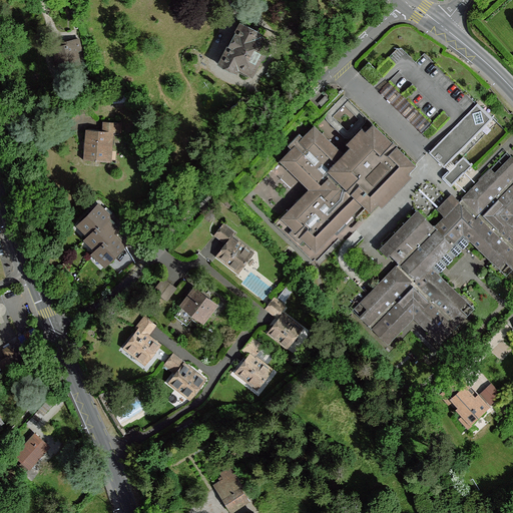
[(255,29),(244,24),(223,63),(235,69),(237,64),(251,71),(268,40),(253,32),(255,29)]
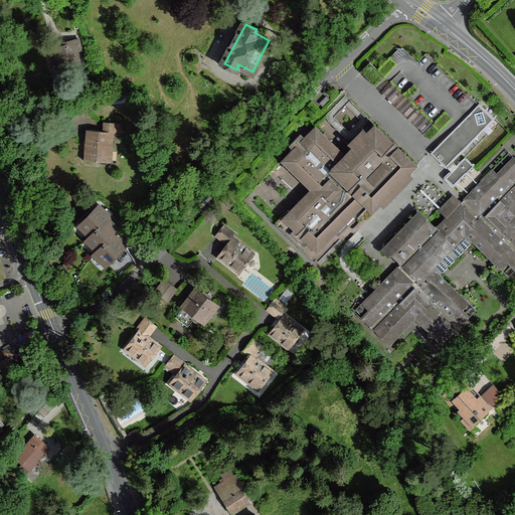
[(82,49),(79,39),(65,42),(66,45),(54,48),(60,69),(80,63),(77,51),(82,49)]
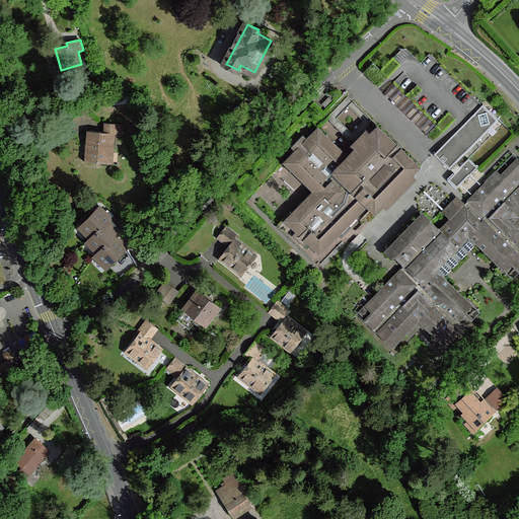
[(450,169),(499,120),(484,104),(441,148),(435,154),(450,169)]
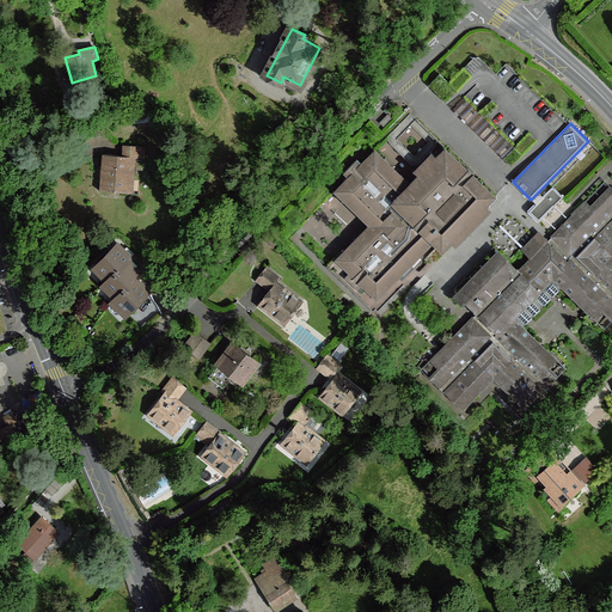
[(147,147),(122,145),(122,157),(136,158),(146,159),(147,147)]
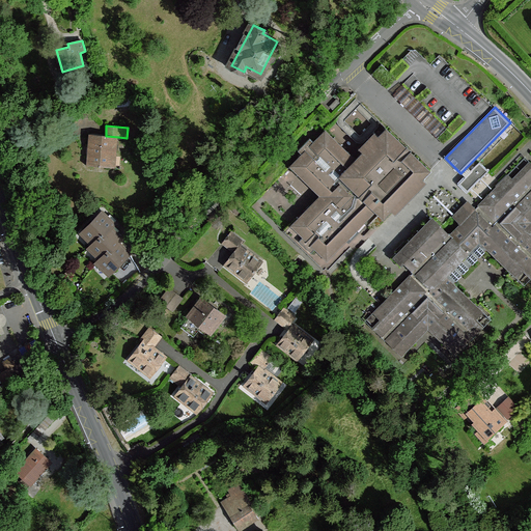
[(430,170),(387,129),(381,135),(364,151),(356,160),(334,138),(326,146),(317,138),(313,142),(310,138),(299,150),(302,155),(299,158),(306,166),(299,173),(320,196),(299,218),(307,225),(299,233),(303,238),(300,242),(311,253),(315,249),(319,253),(327,245),(335,253),(375,211),(384,218),(392,211),(423,178),(430,170)]
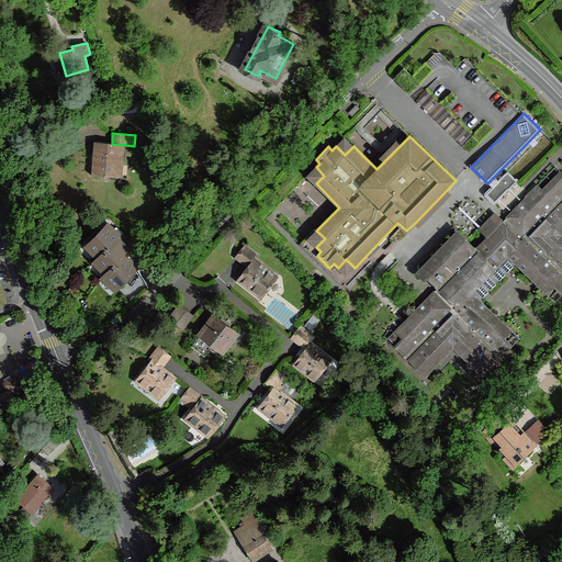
[(112,144),(92,142),(89,177),(122,179),(125,145),(112,144)]
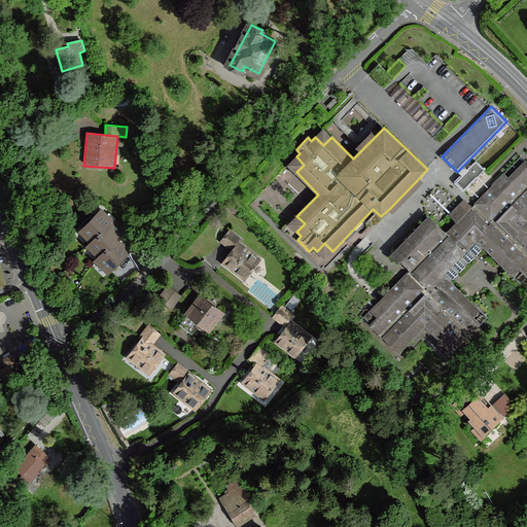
[(486,170),(477,161),(455,182),(464,191),(486,170)]
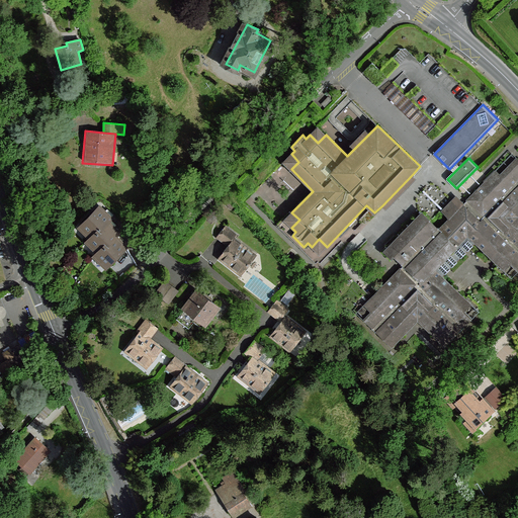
[(517,163),(512,170),(509,168),(501,176),(504,179),(493,190),(485,183),(464,203),(450,219),(439,230),(422,213),(387,248),(405,264),(383,286),(392,293),(380,305),(375,300),(369,308),(373,312),(366,319),(385,339),(389,336),(396,343),(406,334),(402,331),(418,315),(434,331),(432,333),(441,342),(448,335),(451,338),(481,308),(468,295),(462,301),(460,299),(456,304),(445,293),(452,285),(443,276),(477,242),(486,252),(493,244),(504,255),(500,259),(502,262),(498,265),(511,277),(517,269),(517,222),(513,218),(517,211),(517,163)]
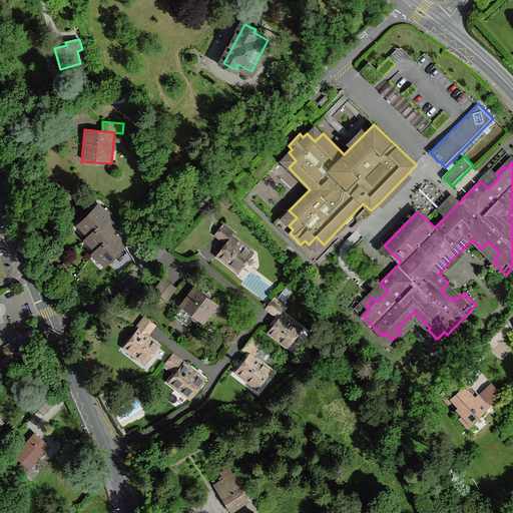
[(499,177),(496,174),(491,169),(480,181),(488,188),(499,177)]
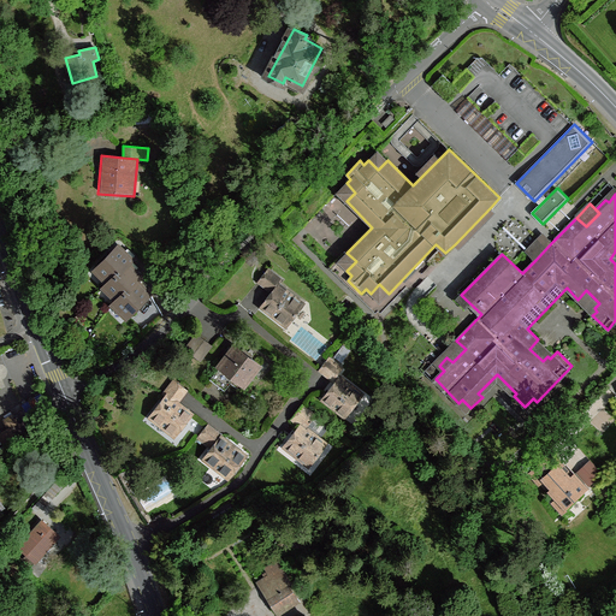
[(526,250),(535,260),(552,242),(543,234),(526,250)]
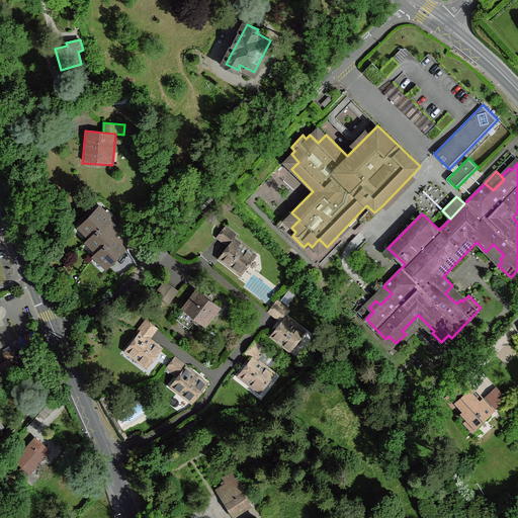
[(101,204),(78,228),(88,240),(100,230),(103,234),(111,224),(114,221),(101,204)]
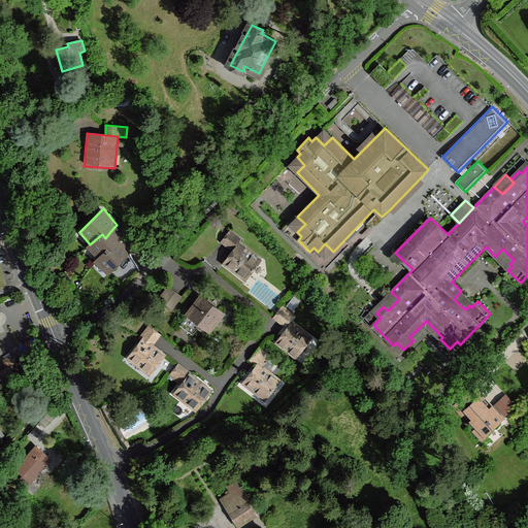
[(90,244),(87,248),(89,251),(97,260),(108,250),(112,254),(123,241),(124,239),(113,228),(105,238),(102,234),(90,244)]
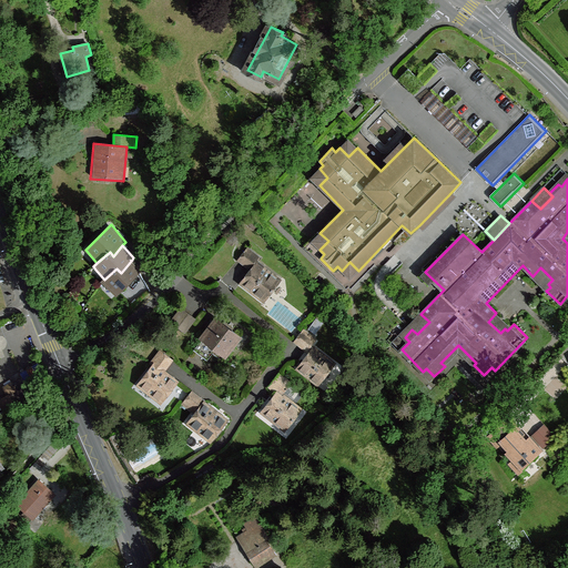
[(251,270),(256,264),(261,257),(247,249),(239,260),(251,270)]
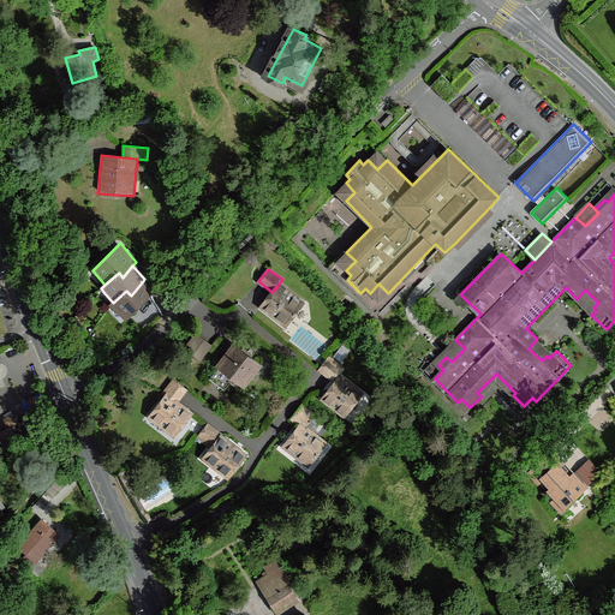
[(155,294),(143,281),(131,296),(126,291),(113,303),(103,292),(100,296),(127,323),(155,294)]
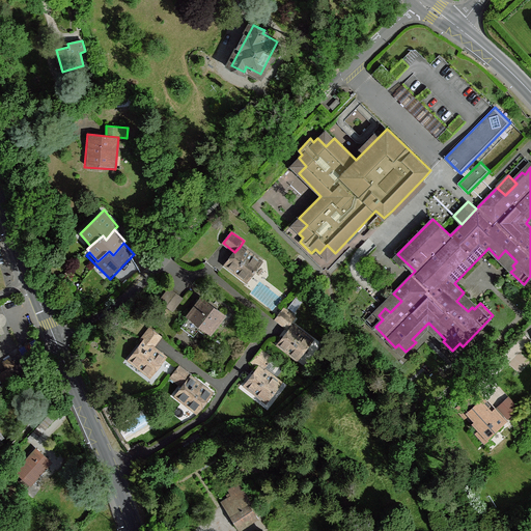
[(234,252),(226,263),(248,280),(261,263),(240,247),(234,252)]
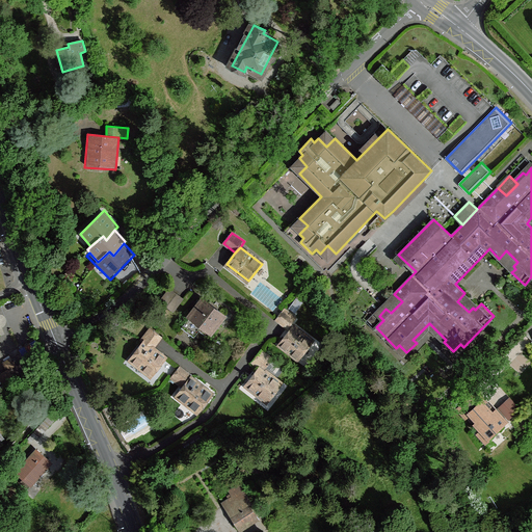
[(499,259),(511,272),(515,269),(513,266),(517,262),(506,250),(499,259)]
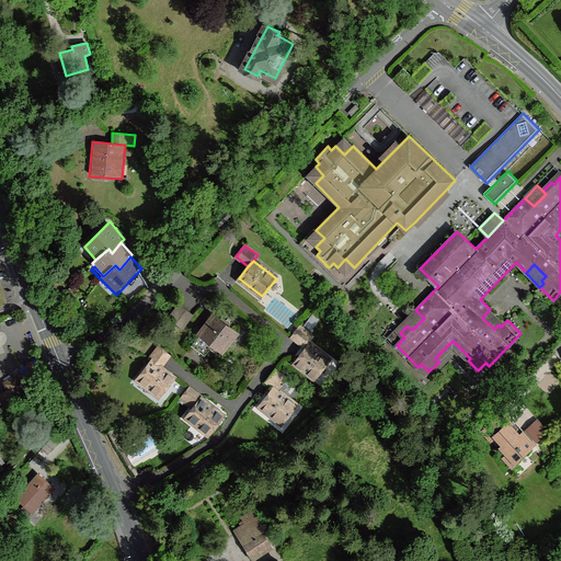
[(193,315),(180,305),(170,318),(183,328),(193,315)]
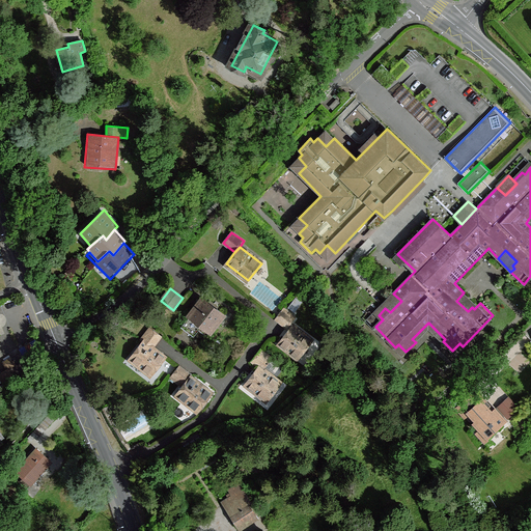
[(401,301),(393,294),(367,319),(375,327),(383,319),(379,315),(385,308),(390,312),(401,301)]
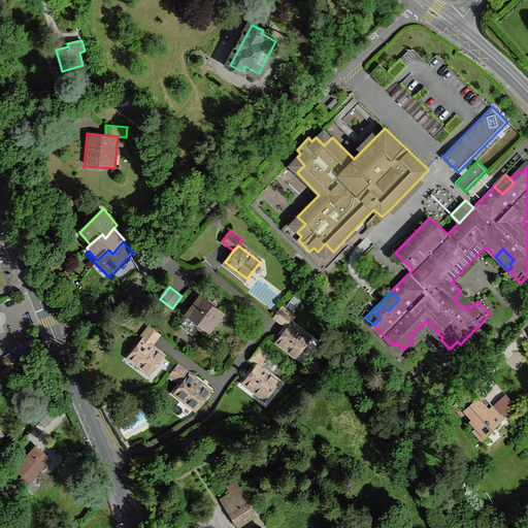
[(224,312),(202,296),(188,314),(189,315),(208,330),(209,331),(224,312)]
